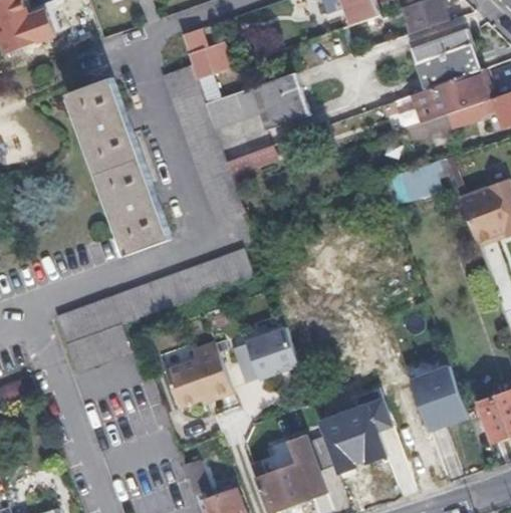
[(0,0),(0,47),(4,56),(30,46),(27,40),(41,35),(39,29),(26,0),(0,0)]
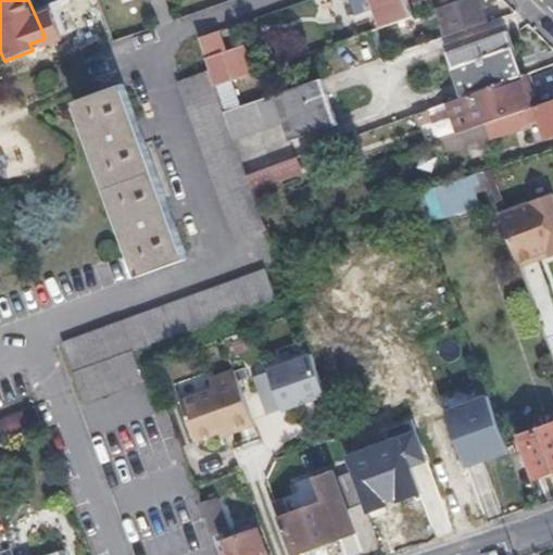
[(348,0),(361,32),(371,28),(410,15),(404,0),(348,0)]
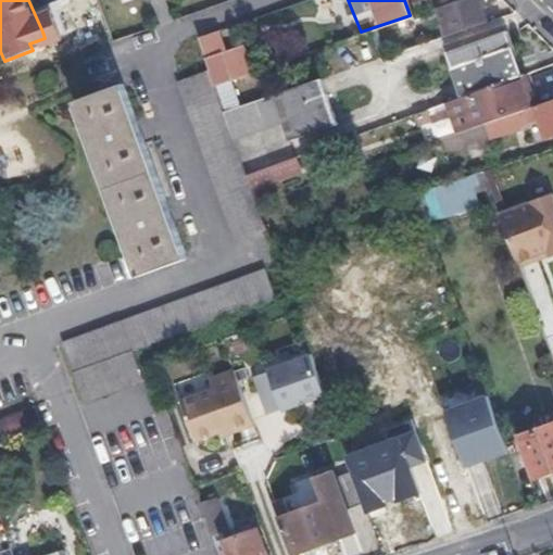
[(445,35),(484,22),(478,8),(485,5),(482,0),(453,0),(435,7),(445,35)]
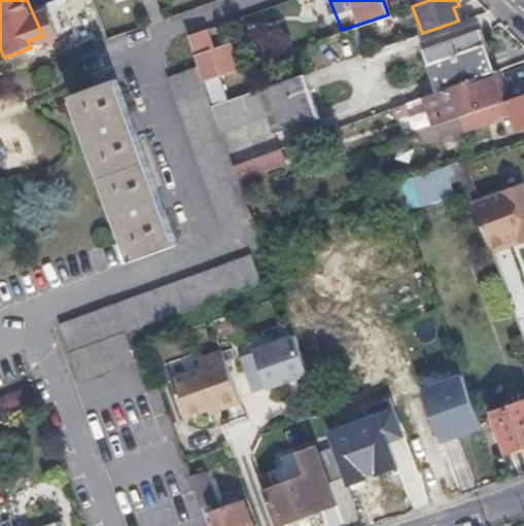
[(210,48),(203,29),(186,35),(194,55),(210,48)]
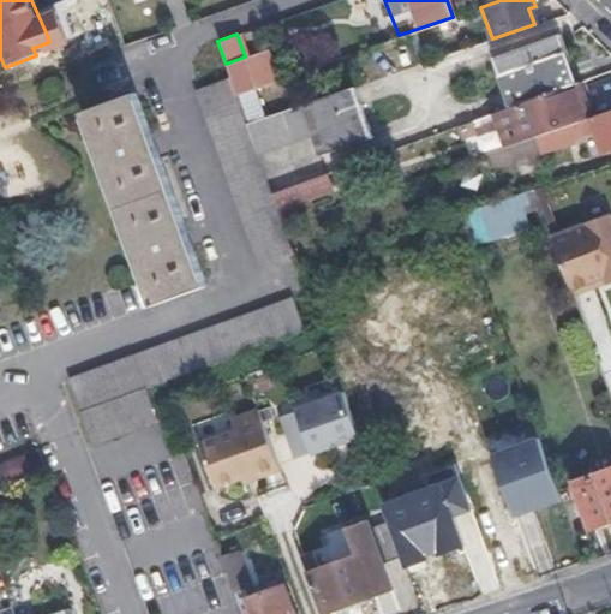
[(508,107),(522,103),(575,84),(557,35),(491,58),(508,107)]
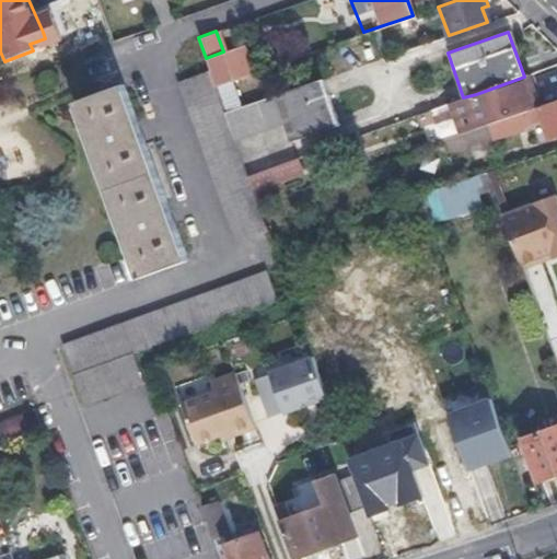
[(206,58),(209,69),(215,83),(248,72),(240,46),(223,51),(206,58)]
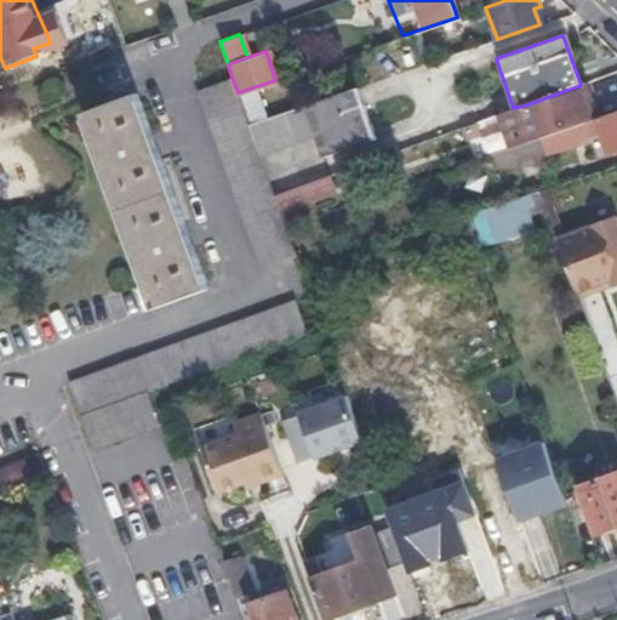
[(276,197),(275,193),(270,181),(260,153),(249,121),(238,92),(232,77),(198,89),(262,268),(298,255),(287,225),(276,197)]
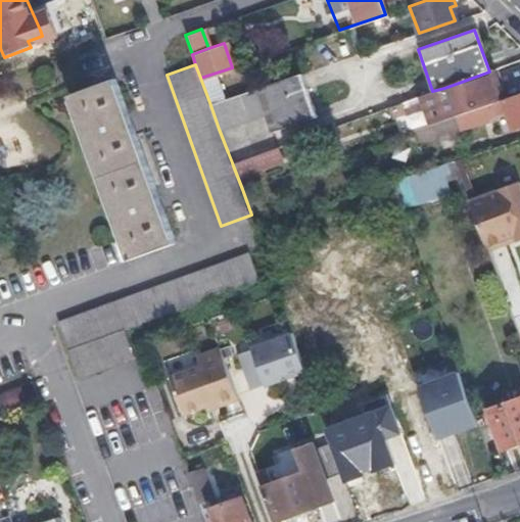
[(444,88),(455,115),(503,99),(491,70),(489,72),(444,88)]
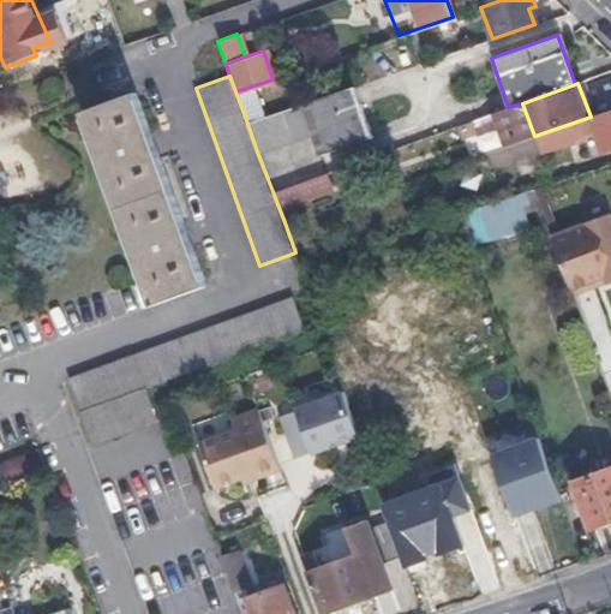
[(246,120),(257,151),(313,133),(322,151),(372,135),(354,85),(246,120)]
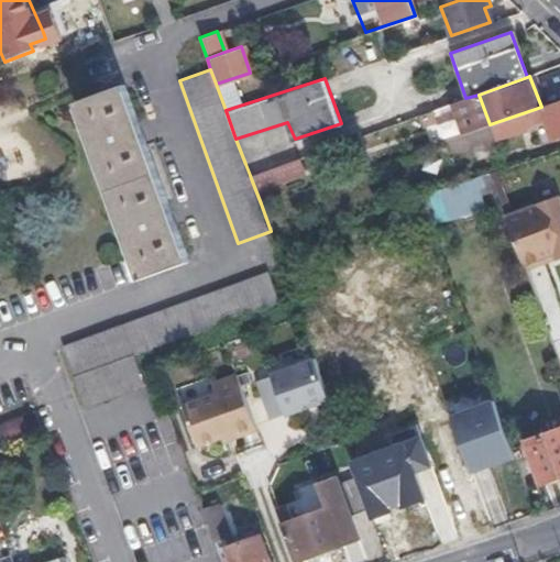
[(123,84),(74,101),(140,277),(188,260),(123,84)]
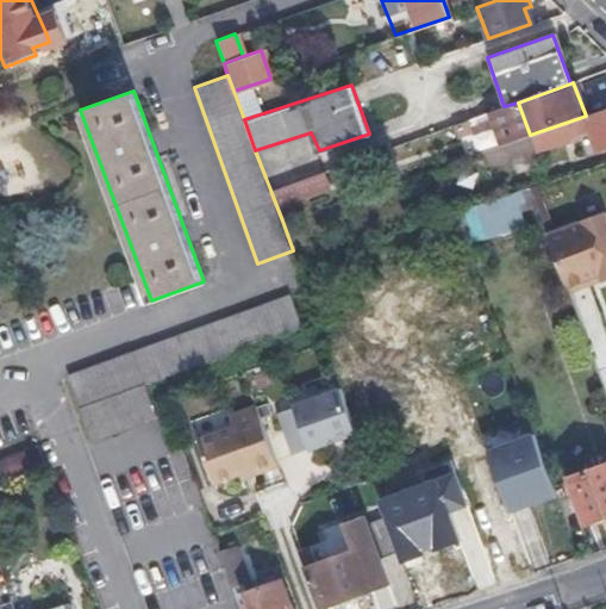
[(605,107),(586,116),(530,135),(537,153),(592,135),(598,150),(605,147),(605,107)]
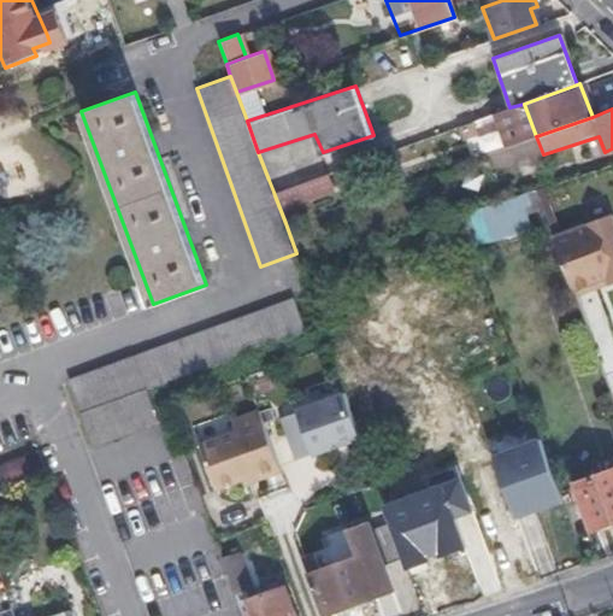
[(487,116),(457,127),(467,154),(496,145),(487,116)]
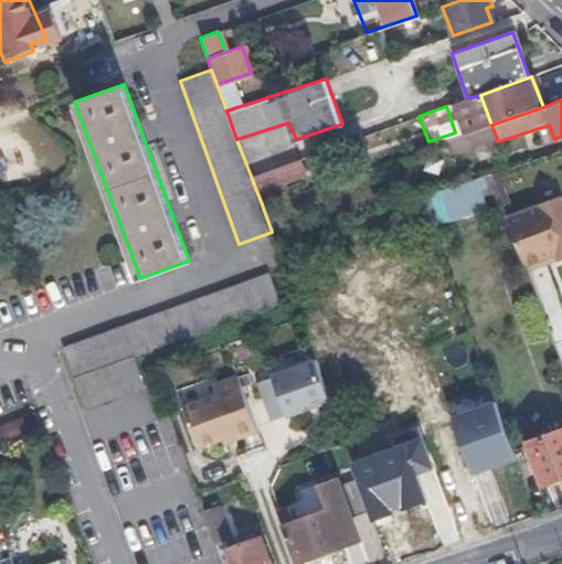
[(262,204),(276,200),(266,173),(252,179),(262,204)]
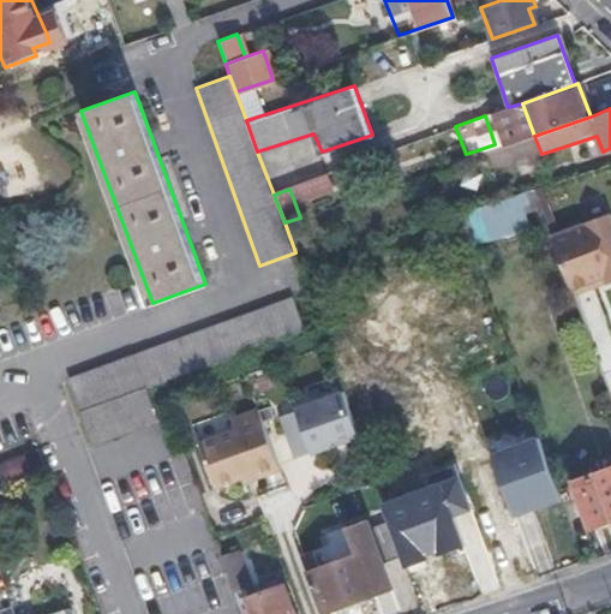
[(532,189),(456,213),(463,232),(539,207),(532,189)]
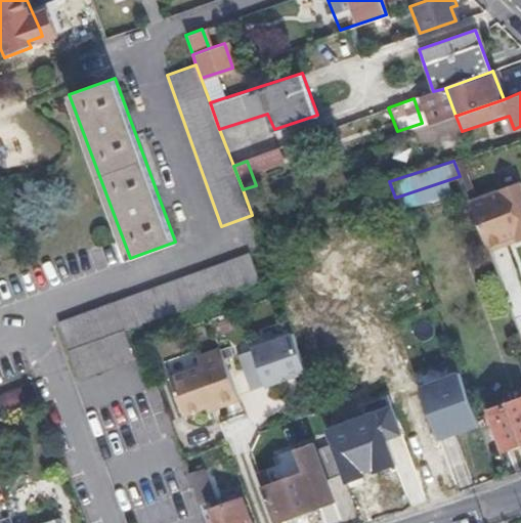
[(520,190),(519,184),(503,189),(512,214),(520,238),(520,190)]
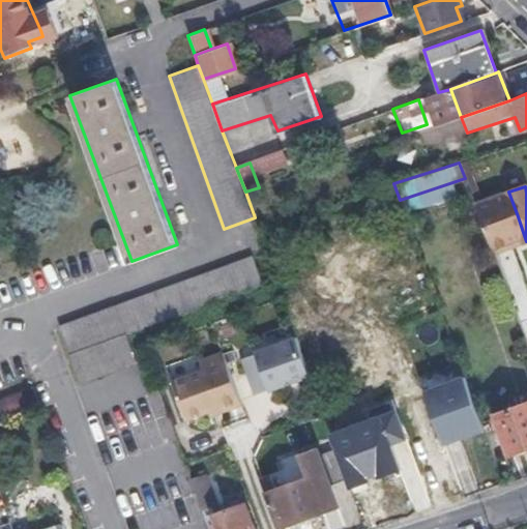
[(526,241),(518,216),(508,192),(474,204),(491,248),(518,239),(521,245),(526,242),(526,241)]
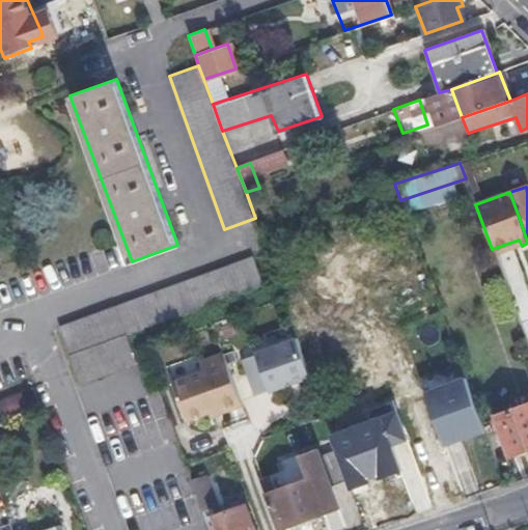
[(494,255),(522,246),(519,240),(492,249),(494,255)]
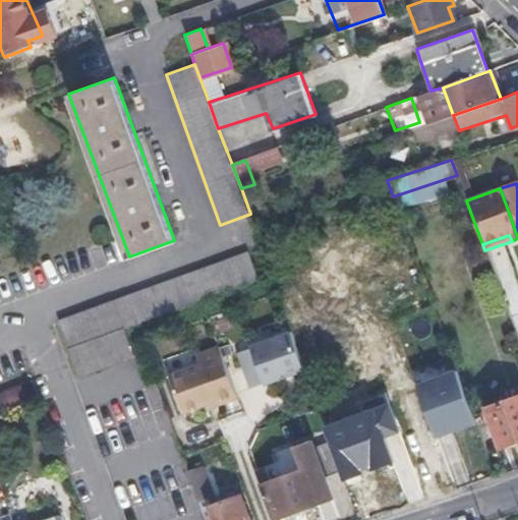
[(123,328),(257,278),(249,252),(58,322),(78,373),(132,354),(123,328)]
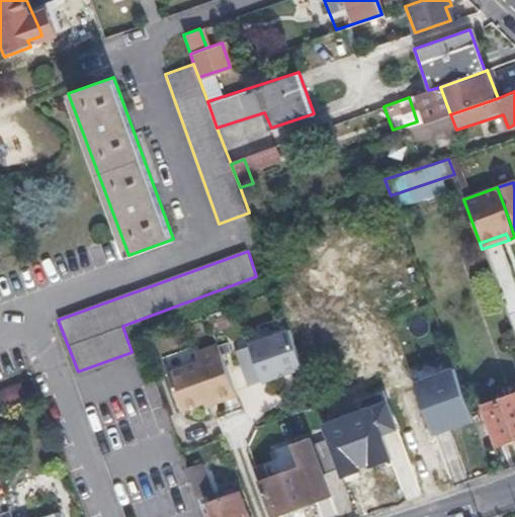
[(302,366),(288,328),(248,342),(248,345),(235,349),(246,383),(260,378),(261,380),(302,366)]
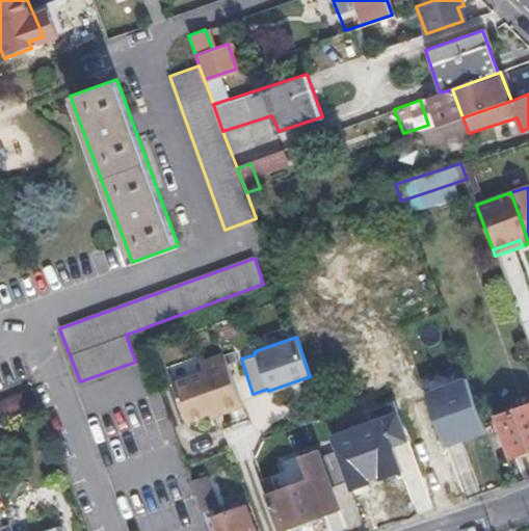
[(172,381),(185,420),(221,407),(223,412),(241,405),(222,351),(199,361),(202,370),(172,381)]
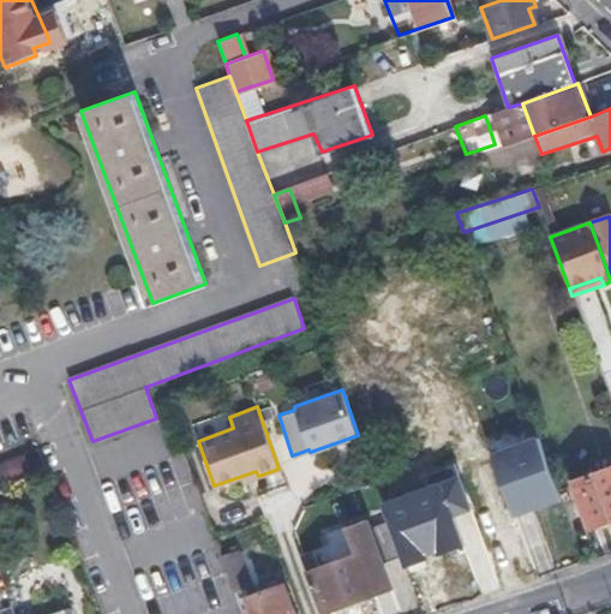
[(492,458),(513,516),(559,500),(539,442),(492,458)]
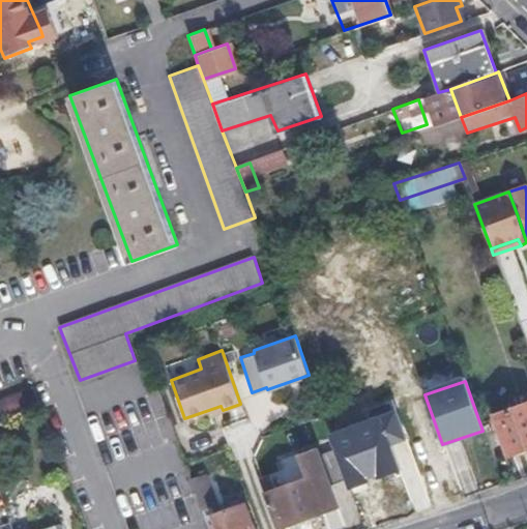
[(0,430),(37,421),(29,390),(0,397),(0,430)]
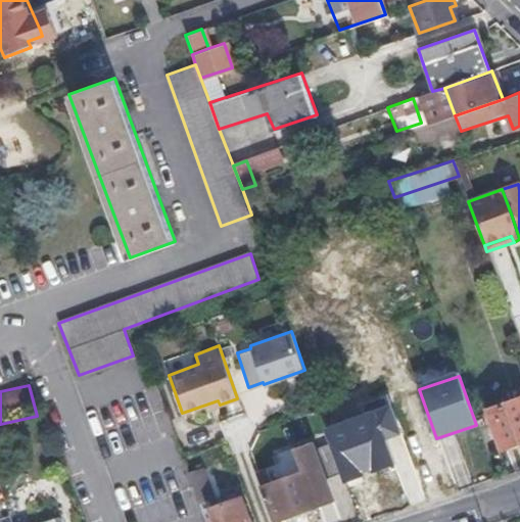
[(416,426),(425,423),(416,394),(407,397),(416,426)]
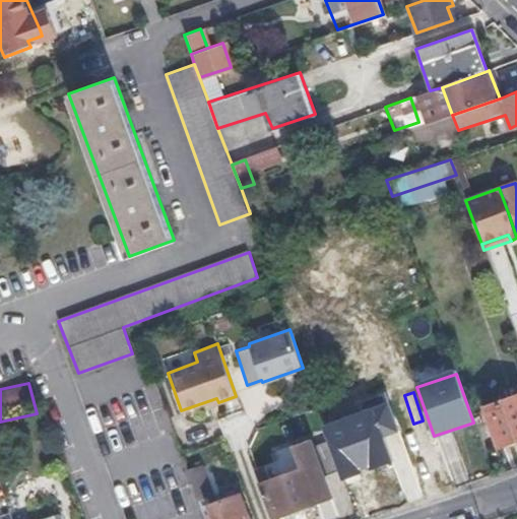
[(516,394),(472,411),(488,451),(516,439),(516,394)]
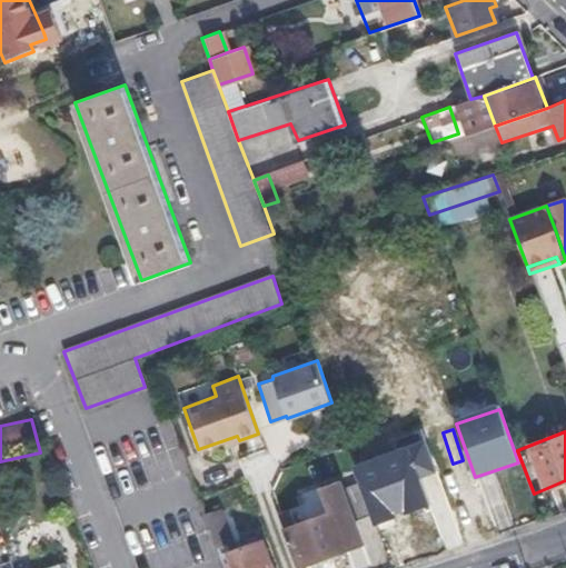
[(390,522),(445,504),(428,459),(374,477),(390,522)]
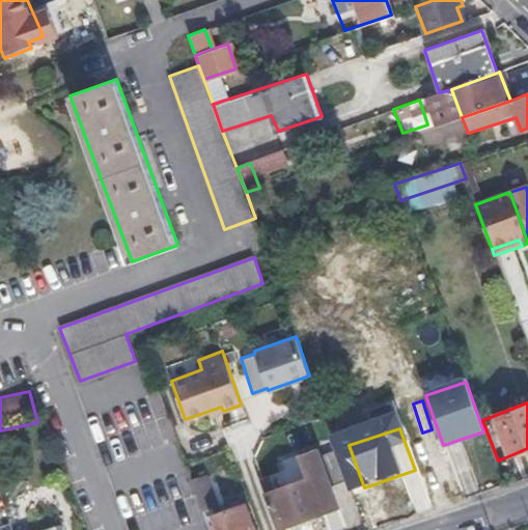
[(449,466),(484,453),(478,438),(444,449),(449,466)]
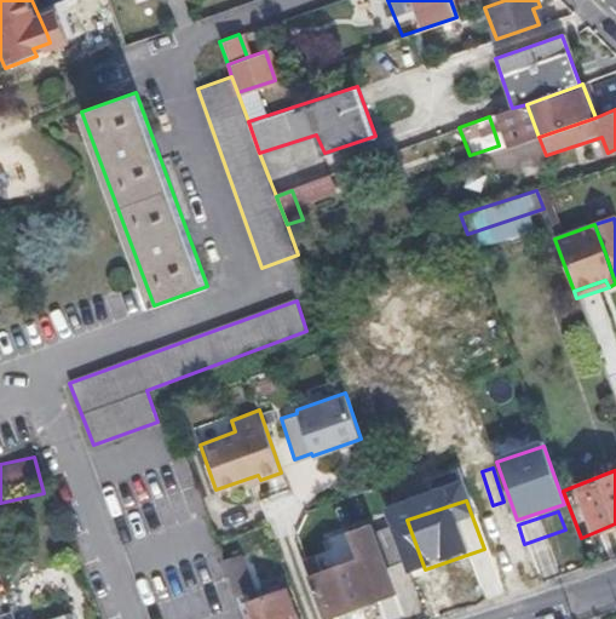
[(385,568),(403,562),(392,531),(375,538),(369,520),(347,527),(357,556),(323,568),(316,551),(303,555),(326,618),(393,594),(385,568)]
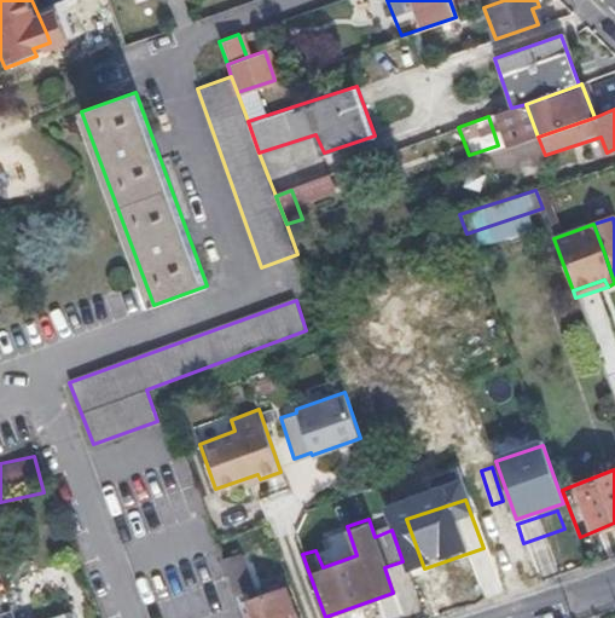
[(243,617),(293,617),(282,587),(266,591),(249,548),(222,558),(238,601),(243,617)]
